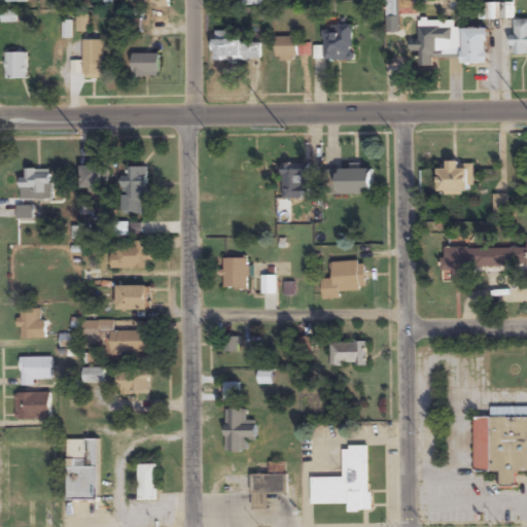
[(417,0),(385,0),(386,33),(400,33),(400,16),(417,16),(417,0)]
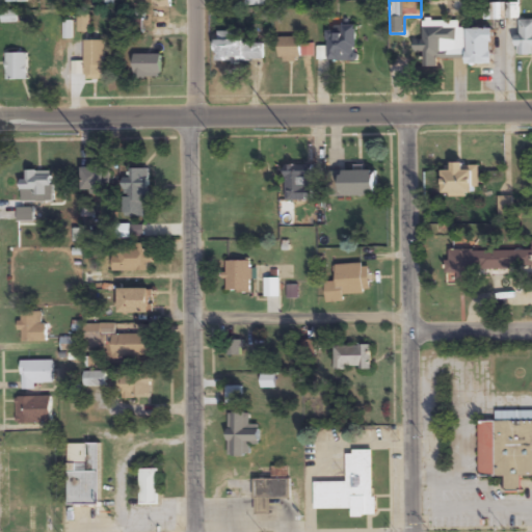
[(488,18),(505,18),(505,2),(488,2),(488,18)]
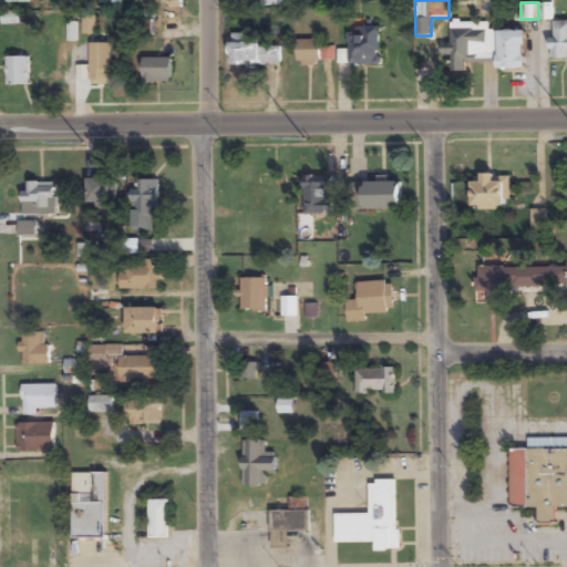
[(566,20),(550,20),(550,58),(566,58),(566,20)]
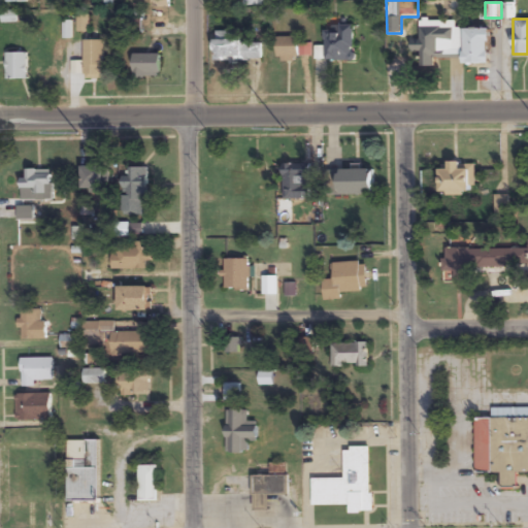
[(460,22),(421,21),(420,42),(414,41),(413,51),(421,51),(420,66),(434,66),(434,54),(459,55),(460,22)]
